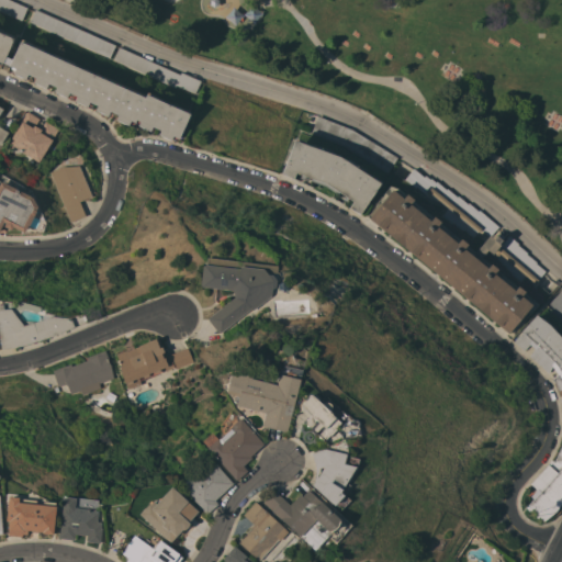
[(0,0),(9,0),(26,8),(21,20),(0,10),(0,0)]
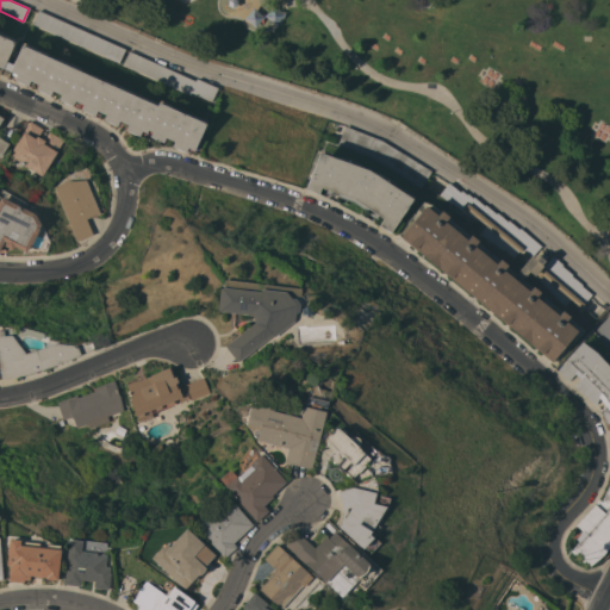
[(124,50),(118,63),(31,24),(37,11),(124,50)]
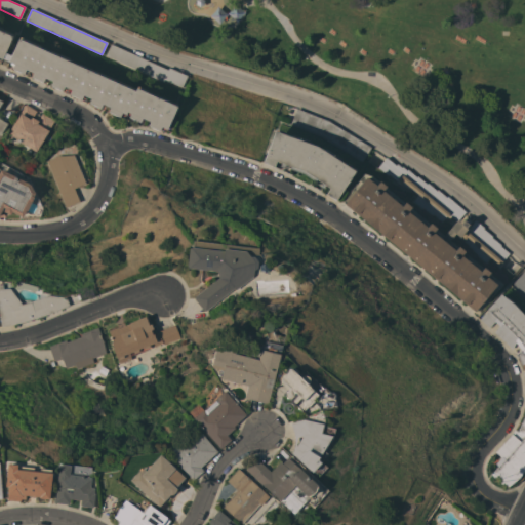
[(0,28),(13,34),(5,52),(2,58),(0,57),(0,28)]
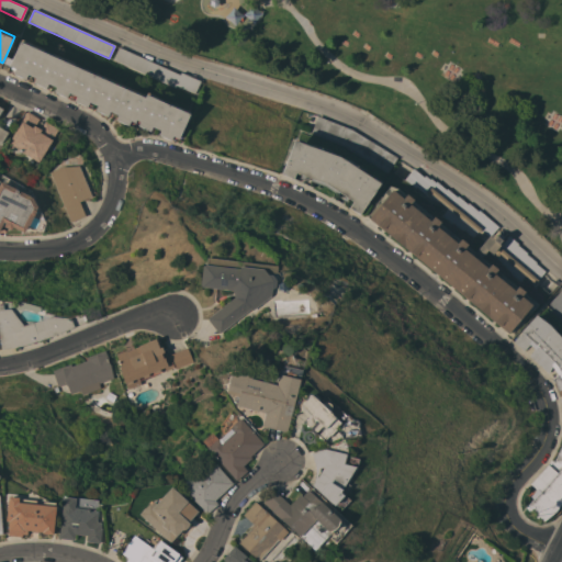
[(94,104),(89,101),(87,107),(75,101),(77,96),(68,92),(66,98),(54,92),(56,87),(48,83),(46,88),(33,82),(35,78),(30,76),(30,77),(26,75),(25,79),(13,74),(15,68),(14,68),(14,70),(10,68),(11,66),(9,66),(12,59),(21,38),(75,63),(74,63),(107,77),(146,94),(147,92),(189,111),(188,113),(189,114),(179,138),(172,136),(171,139),(158,134),(160,130),(153,126),(150,131),(137,125),(139,121),(136,119),(135,122),(130,120),(128,124),(115,120),(117,114),(109,111),(108,115),(94,110),(97,105),(94,104)]
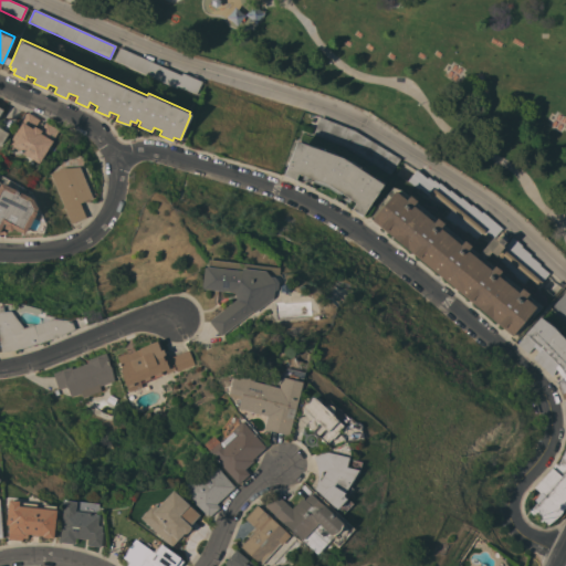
[(201,82),(196,94),(177,85),(176,88),(115,61),(121,48),(181,75),(182,73),(201,82)]
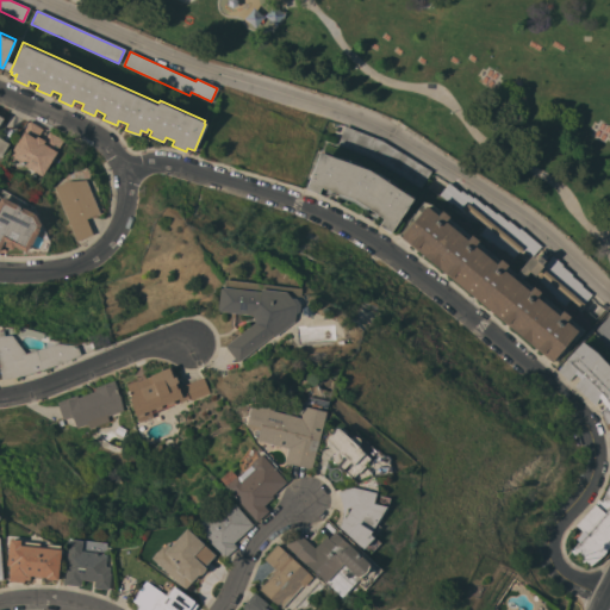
[(2,68),(6,61),(13,64),(10,72),(2,68)]
